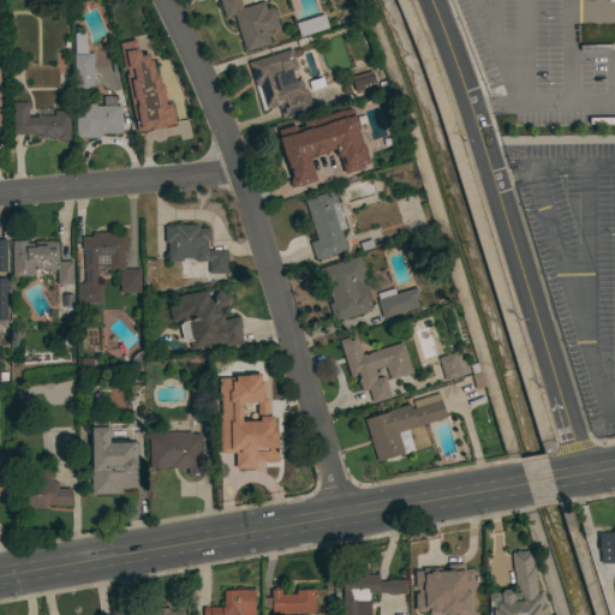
[(225,18),(219,0),(239,0),(243,9),(263,1),(266,10),(273,7),(279,28),(267,31),(270,43),(245,52),(233,15),(225,18)]
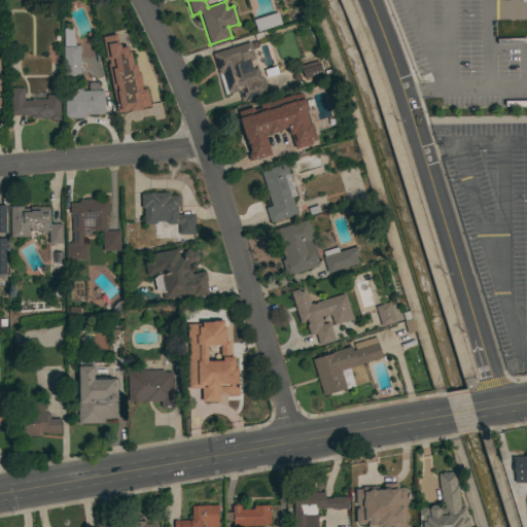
[(253,20),(278,12),(281,24),(256,32),(253,20)]
